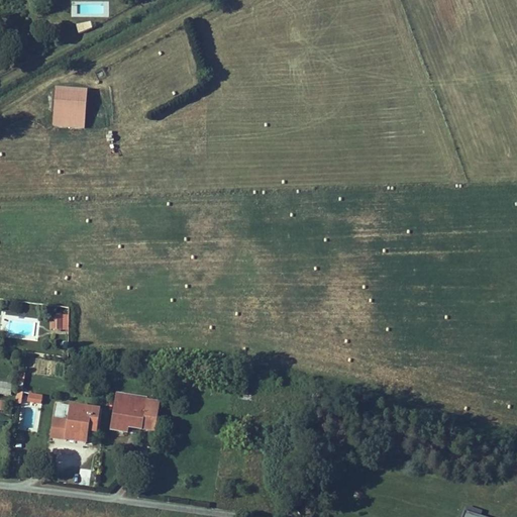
[(91,23),(77,26),(79,33),(85,32),(93,29),(93,27),(91,23)]
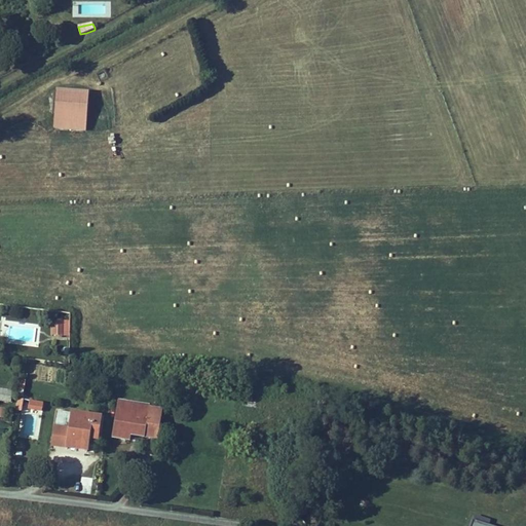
[(52,128),(86,129),(88,89),(54,88),(52,128)]
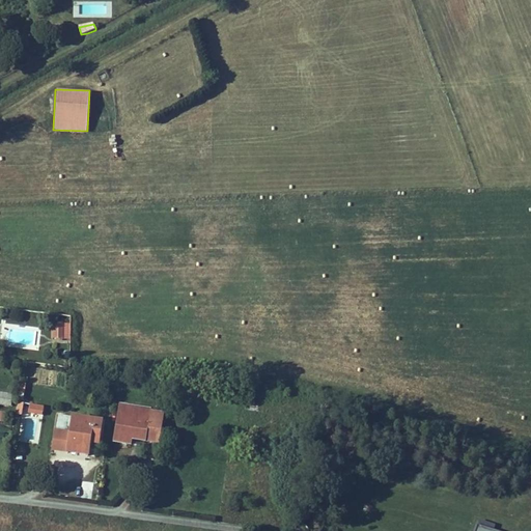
[(60,339),(60,324),(52,324),(52,339),(60,339)]
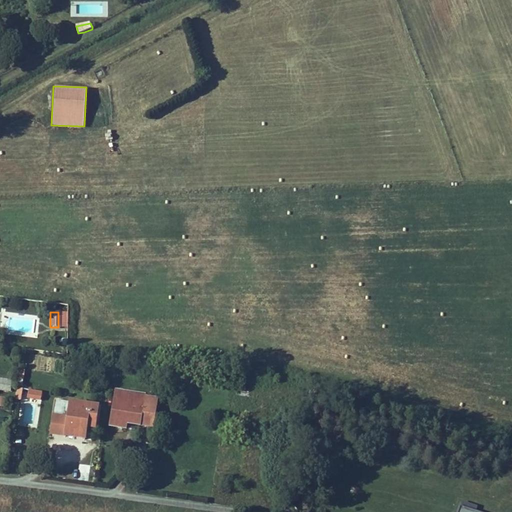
[(66,327),(65,312),(58,312),(58,327),(66,327)]
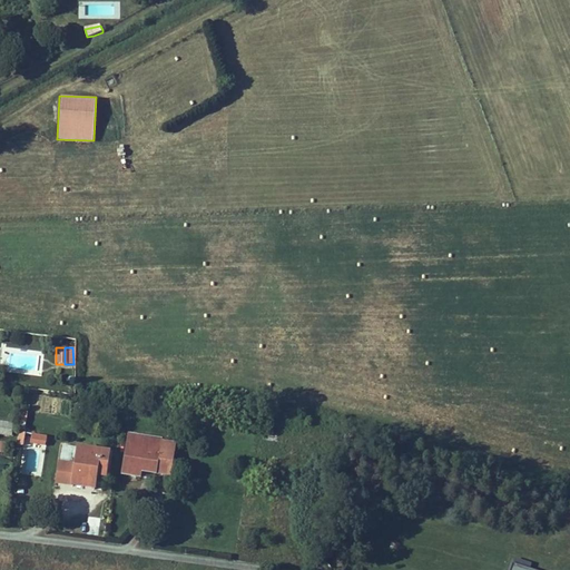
[(46,445),(47,434),(31,433),(31,444),(46,445)]
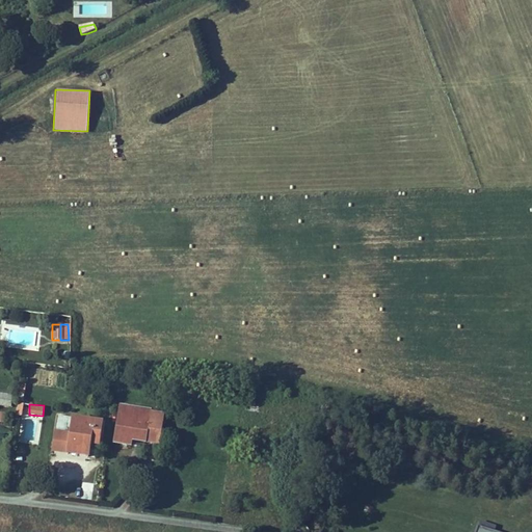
[(154,445),(157,426),(143,423),(145,408),(116,404),(111,442),(127,444),(128,440),(137,442),(154,445)]
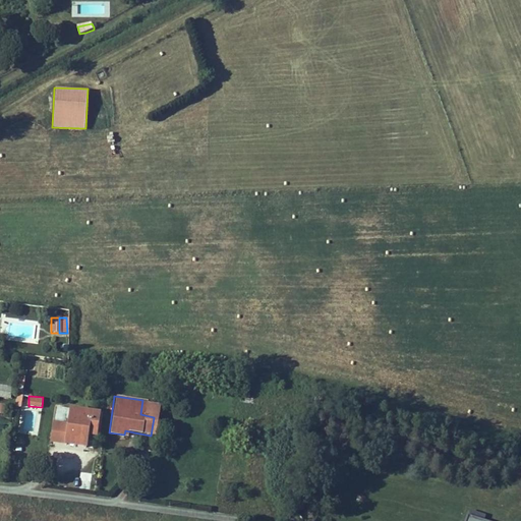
[(140,414),(154,417),(157,402),(142,400),(140,414)]
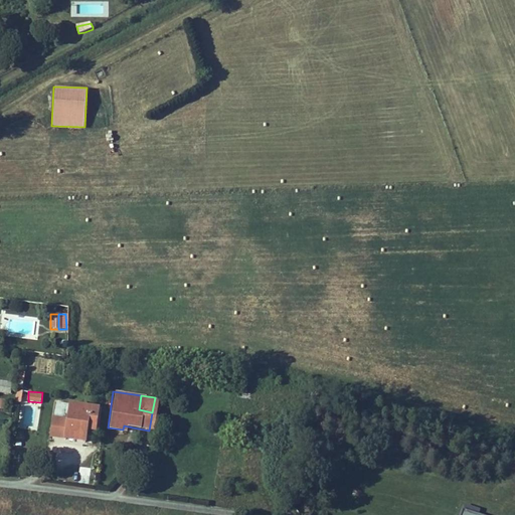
[(61,442),(78,445),(80,426),(91,428),(94,407),(66,402),(61,442)]
